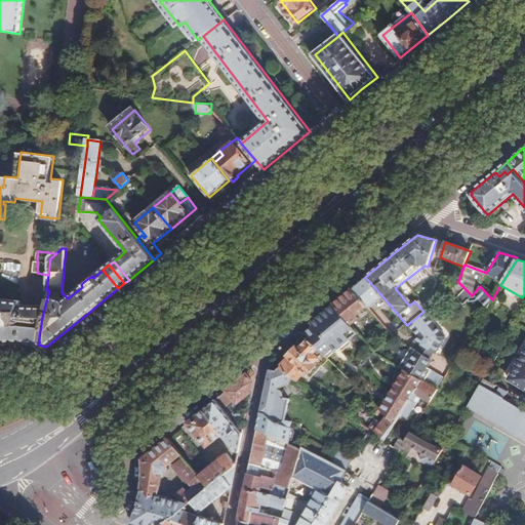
[(365,277),(355,285),(372,305),(373,305),(382,296),(365,277)]
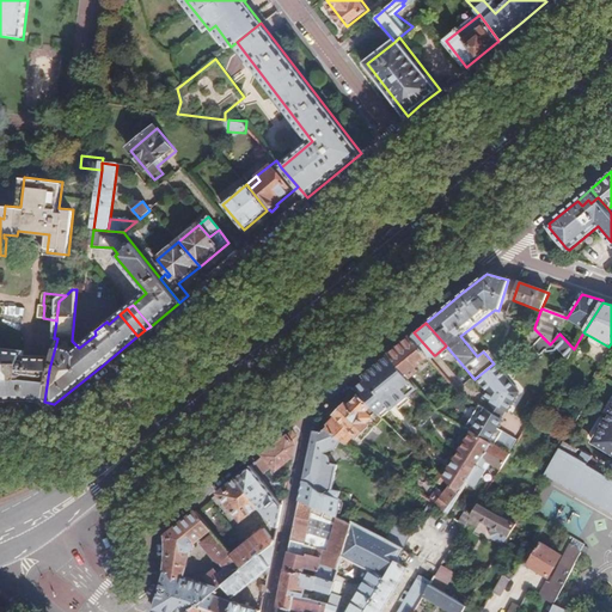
[(550,344),(534,329),(522,340),(538,355),(543,352),(545,352),(545,354),(555,354),(555,350),(557,350),(567,360),(574,349),(560,334),(550,344)]
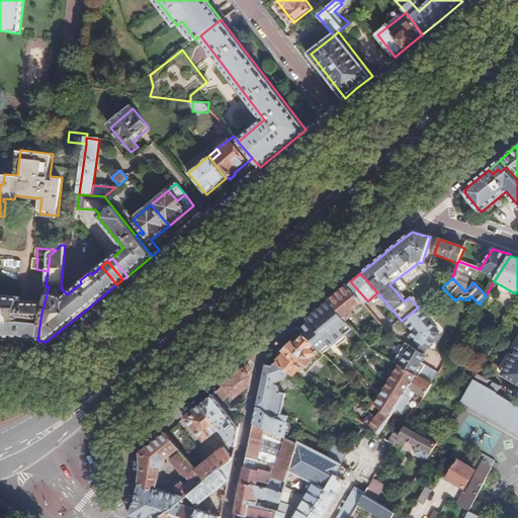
[(350,281),(345,285),(360,303),(362,306),(367,300),(350,281)]
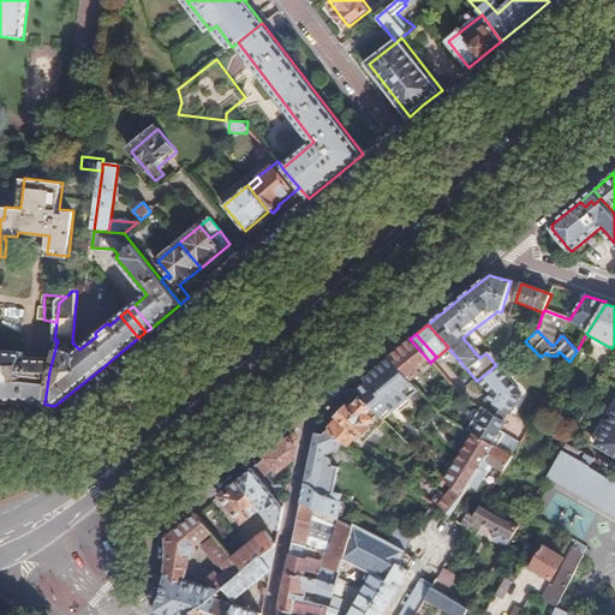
[(399,348),(387,357),(408,381),(418,372),(416,370),(428,359),(410,339),(399,348)]
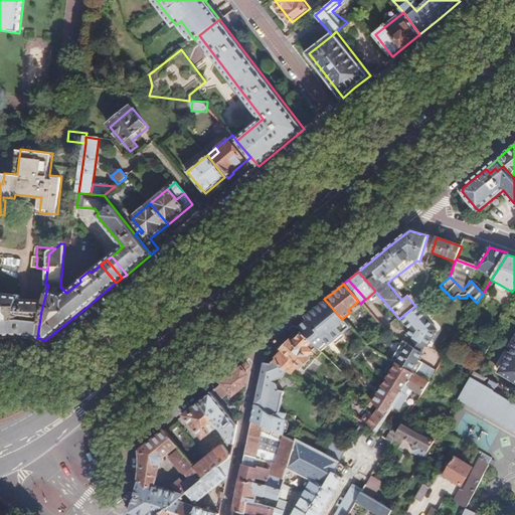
[(24,336),(27,296),(22,295),(22,292),(0,286),(0,337),(10,336),(24,336)]
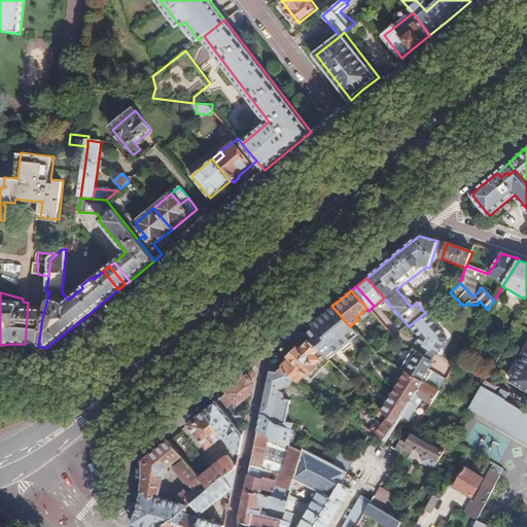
[(29,345),(38,346),(42,318),(45,307),(28,303),(25,344),(29,345)]
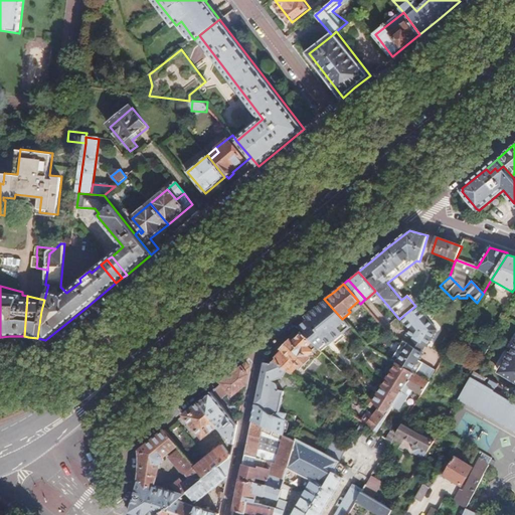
[(342,319),(324,299),(303,317),(306,320),(296,328),(301,332),(321,353),(333,342),(337,344),(343,339),(342,334),(349,328),(342,319)]
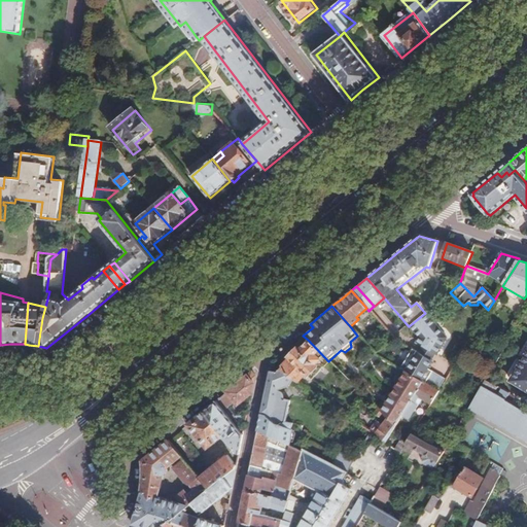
[(415,344),(422,348),(435,356),(447,339),(425,313),(409,326),(418,338),(415,344)]
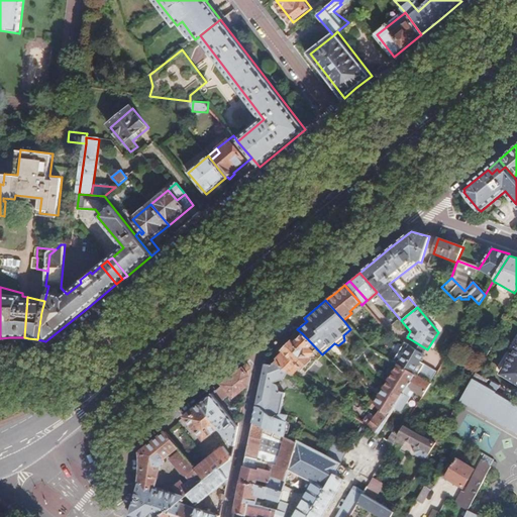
[(274,364),(289,374),(292,377),(299,369),(306,374),(313,365),(307,359),(311,355),(317,360),(322,354),(302,333),(293,343),(291,341),(282,350),(284,352),(274,364)]
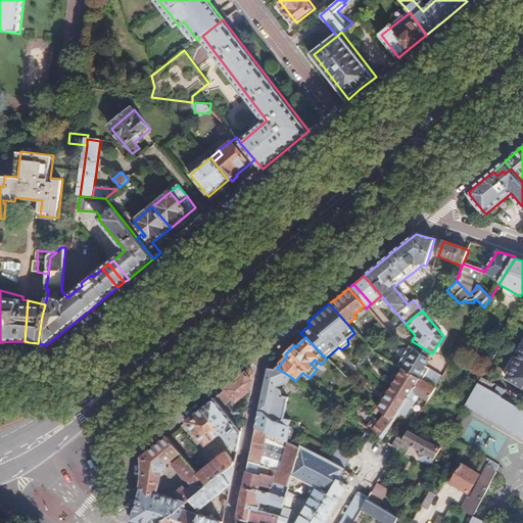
[(419,345),(417,348),(430,355),(432,353),(419,345)]
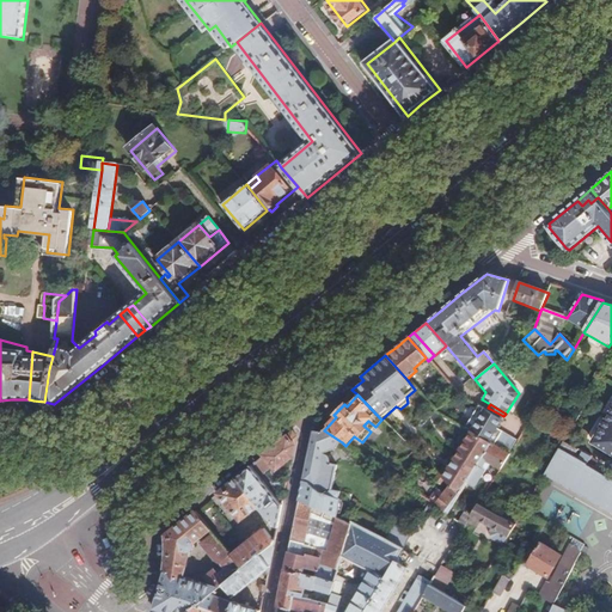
[(469,432),(489,445),(499,451),(507,438),(496,432),(502,422),(501,421),(485,412),(477,408),(465,429),(469,432)]
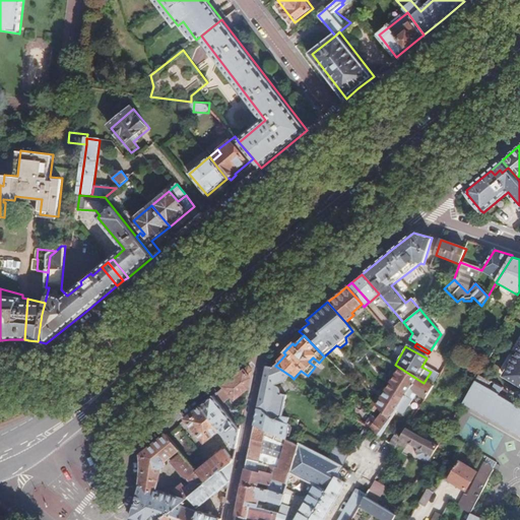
[(414,346),(412,350),(426,358),(428,353),(414,346)]
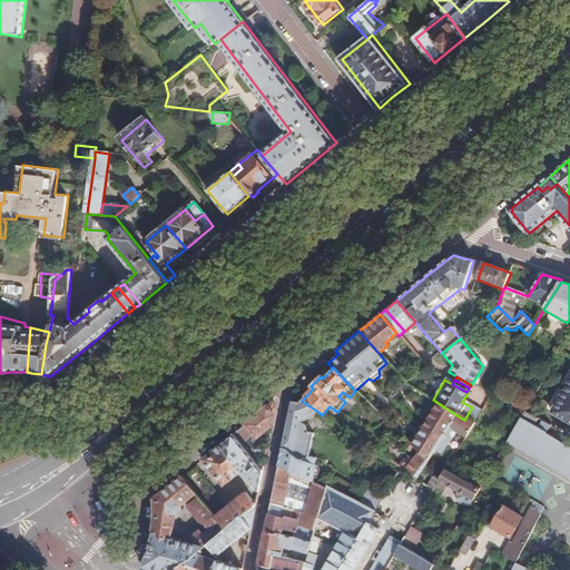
[(569,381),(551,412),(569,423),(569,381)]
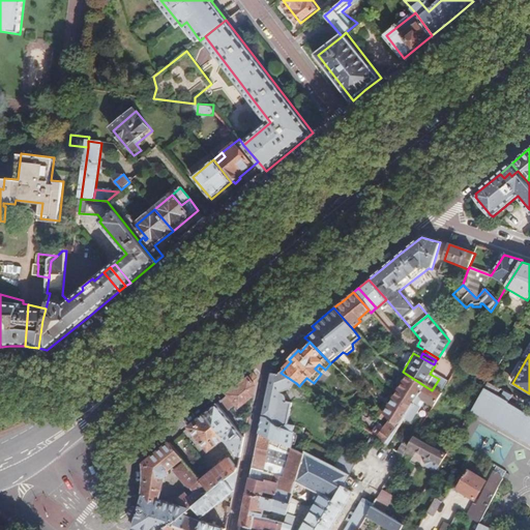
[(269,374),(260,423),(267,428),(270,423),(284,433),(290,403),(288,403),(289,399),(287,396),(284,395),(284,393),(294,389),(296,383),(281,373),(274,375),(269,374)]
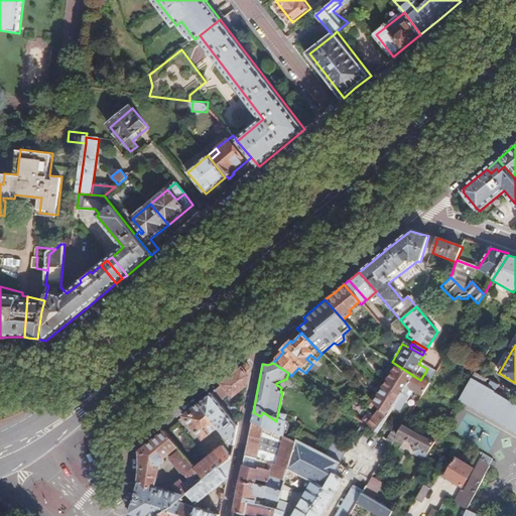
[(245,364),(215,389),(223,398),(229,393),(232,396),(243,386),(245,386),(249,368),(245,364)]
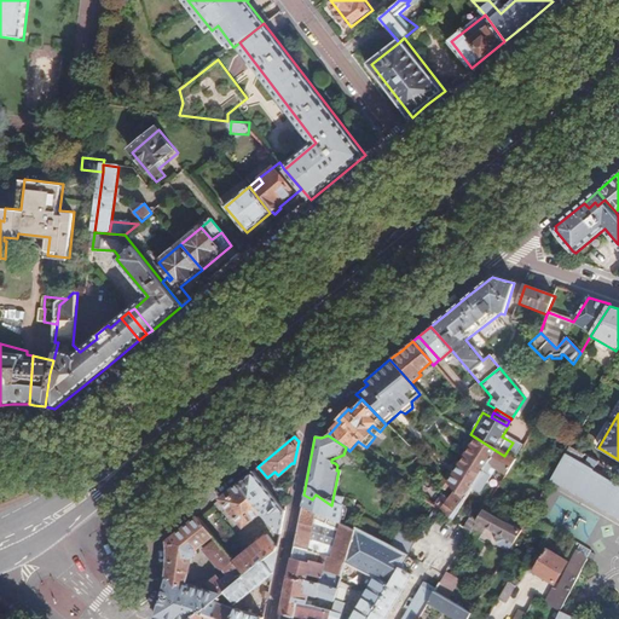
[(481,473),(495,450),(474,437),(446,482),(455,491),(464,499),(470,490),(481,473)]
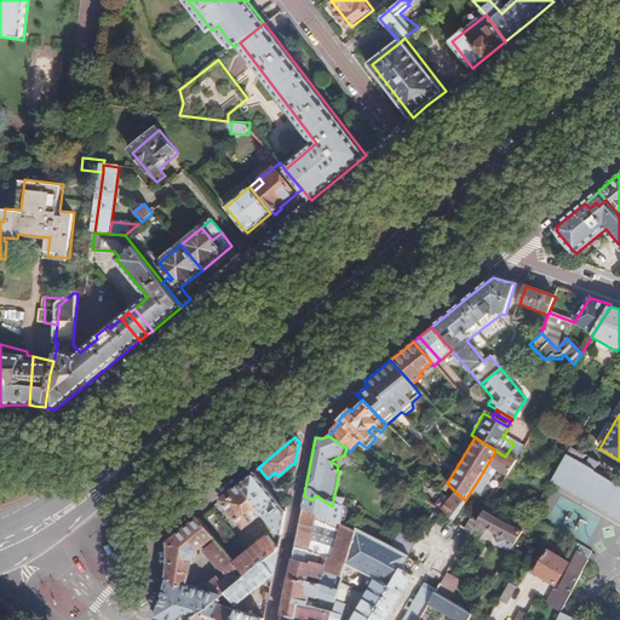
[(505,457),(515,463),(523,449),(514,443),(505,457)]
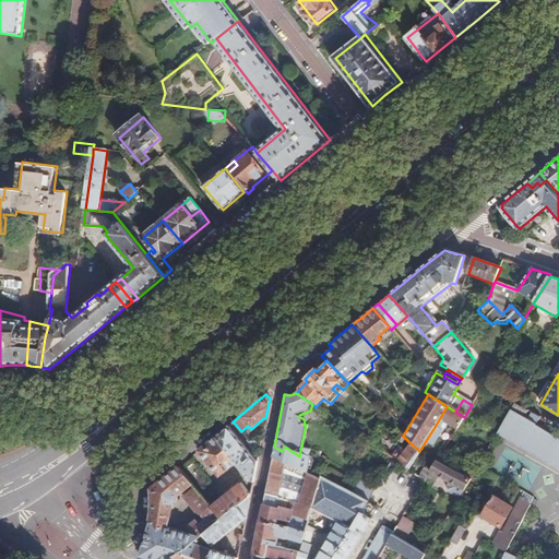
[(455,412),(447,406),(435,427),(438,429),(442,421),(447,425),(456,430),(464,417),(455,412)]
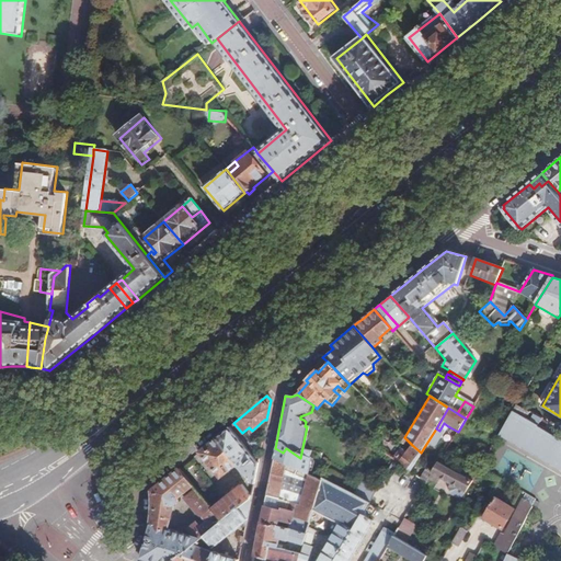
[(541,423),(533,416),(529,422),(514,412),(500,435),(552,468),(560,472),(560,442),(538,427),(541,423)]
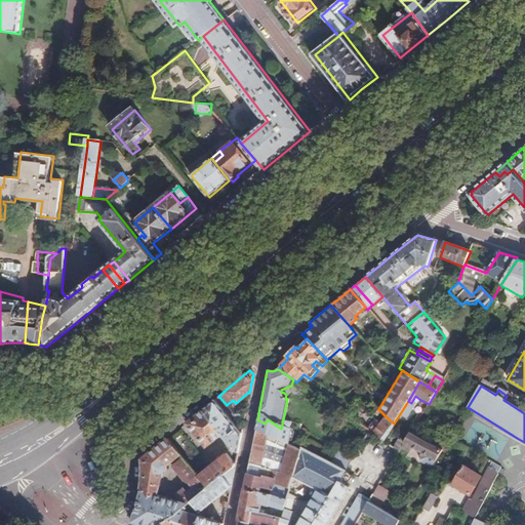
[(241,433),(213,400),(207,405),(192,418),(186,423),(205,448),(223,435),(235,450),(231,452),(237,456),(241,433)]
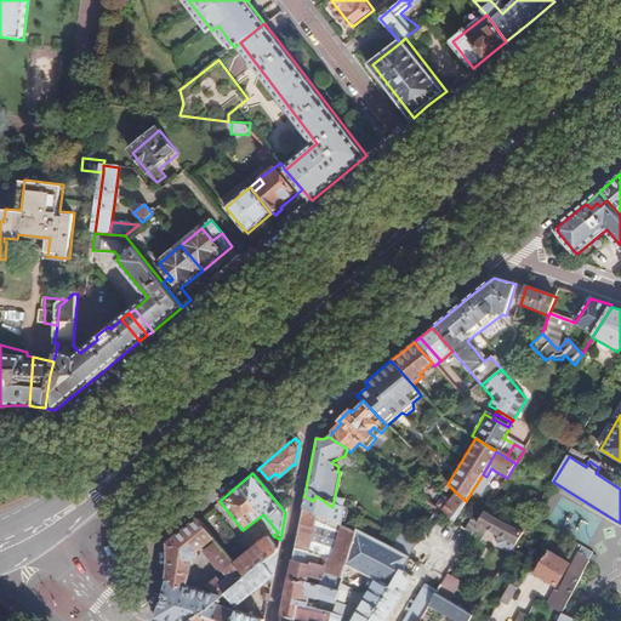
[(486,477),(483,474),(472,491),(482,496),(491,479),(486,477)]
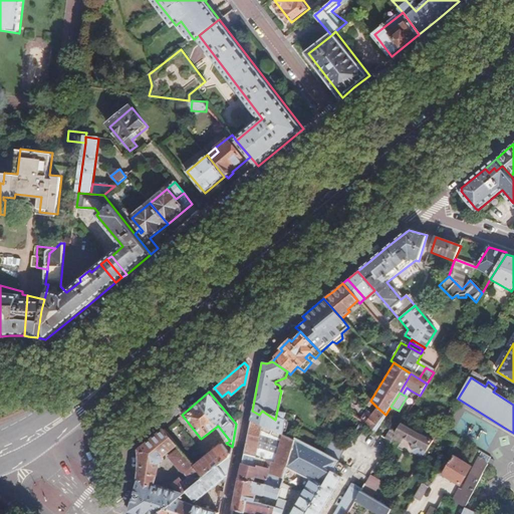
[(366,427),(374,433),(386,415),(377,408),(366,427)]
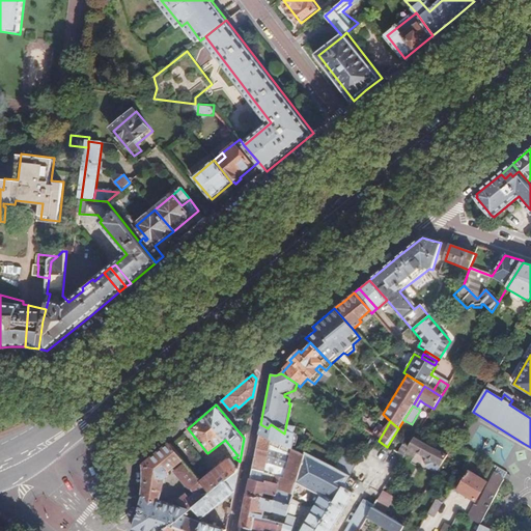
[(421,429),(414,440),(418,442),(424,431),(421,429)]
